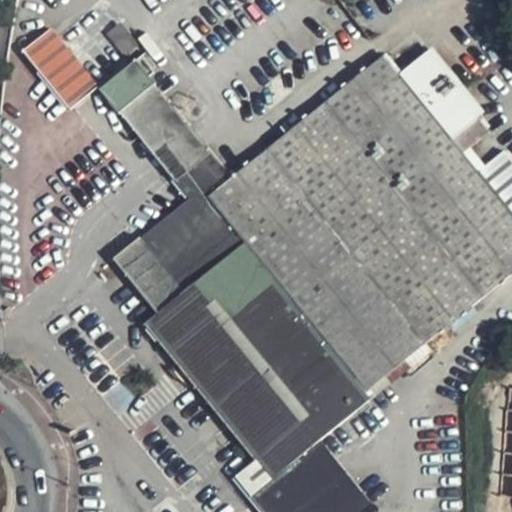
[(137,43),(118,21),(109,29),(111,31),(129,50),(137,43)]
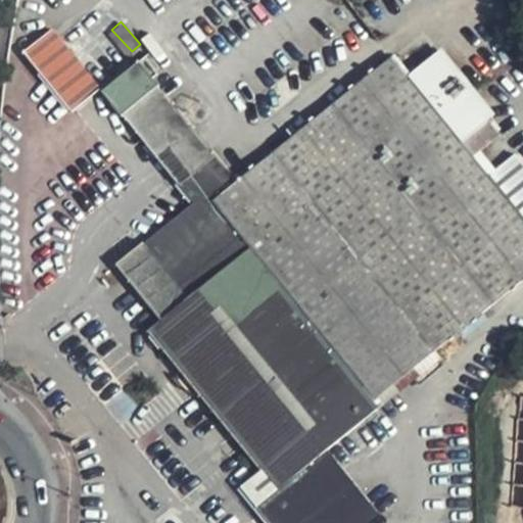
[(74,112),(103,91),(50,28),(21,50),(74,112)]
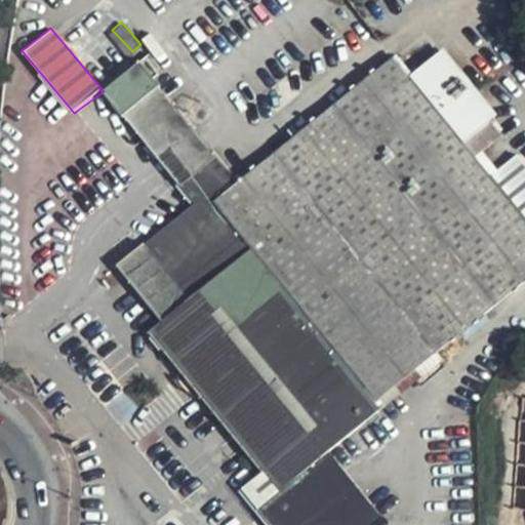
[(238,184),(213,202),(252,248),(376,401),(524,280),(524,216),(475,155),(500,134),(453,76),(431,47),(406,68),(396,55),(238,184)]
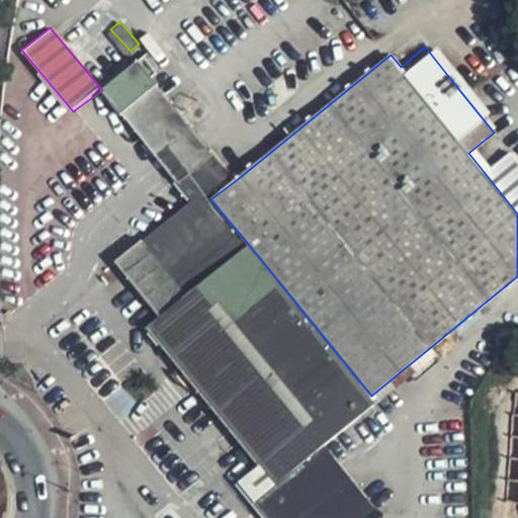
[(102,90),(120,113),(157,84),(138,61),(102,90)]
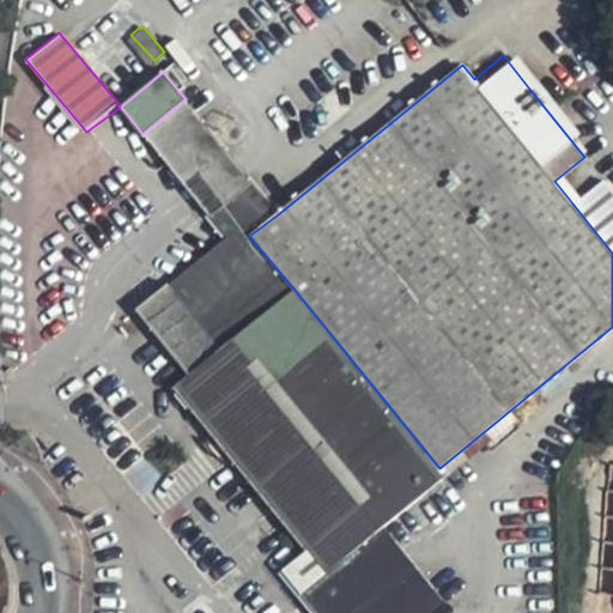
[(253,182),(186,99),(143,134),(184,184),(210,216),(253,182)]
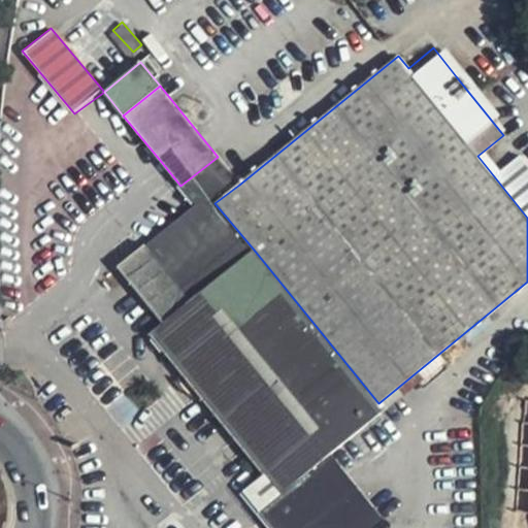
[(118,266),(164,322),(254,250),(215,203),(239,185),(218,157),(180,186),(196,204),(118,266)]
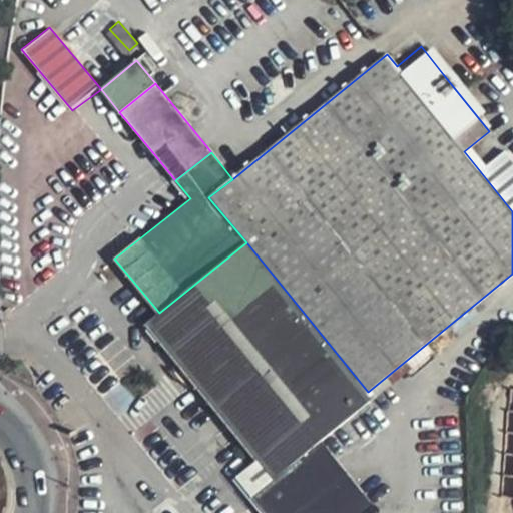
[(368,392),(246,242),(159,313),(145,324),(185,374),(272,480),(318,442),(373,399),(368,392)]
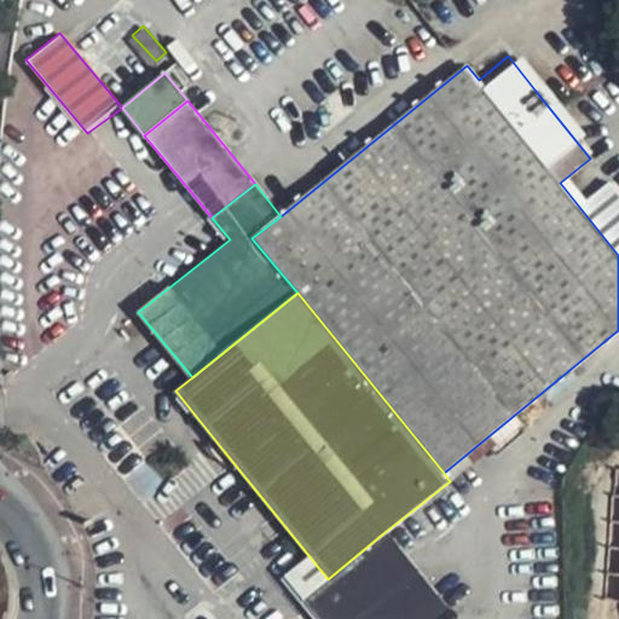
[(415,618),(438,601),(383,533),(328,579),(301,600),(316,618),(415,618)]
